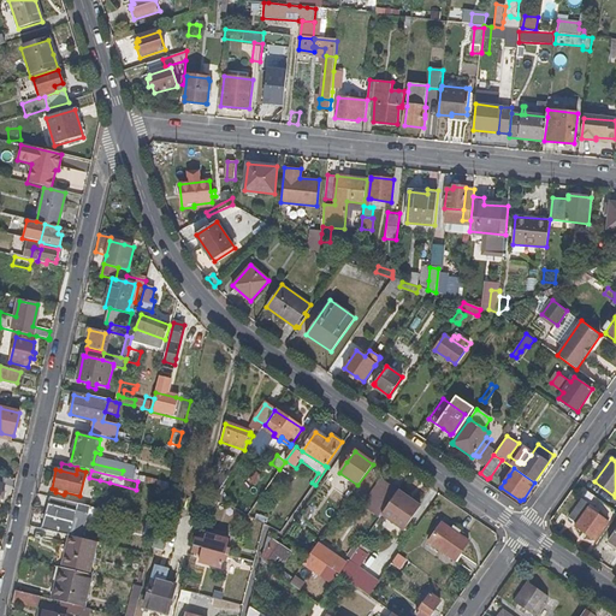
[(107,491),(110,483),(100,480),(99,489),(107,491)]
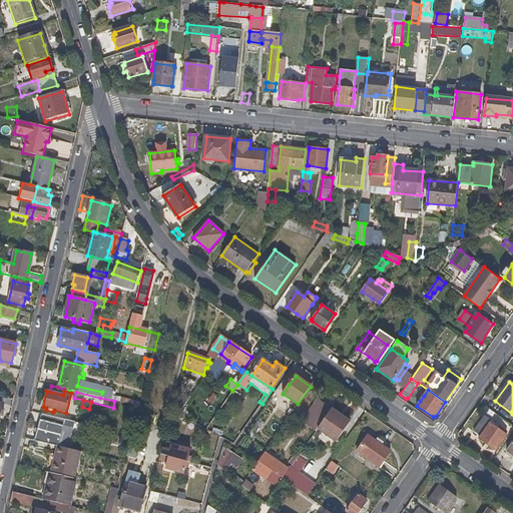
[(310,428),(325,407),(318,402),(303,423),(310,428)]
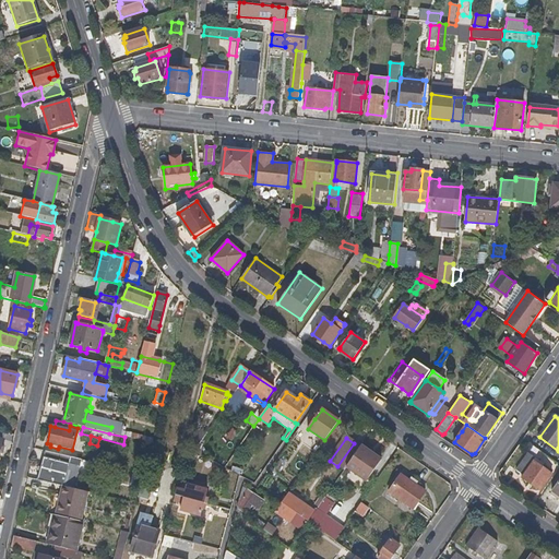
[(194,452),(199,445),(200,444),(190,440),(188,449),(194,452)]
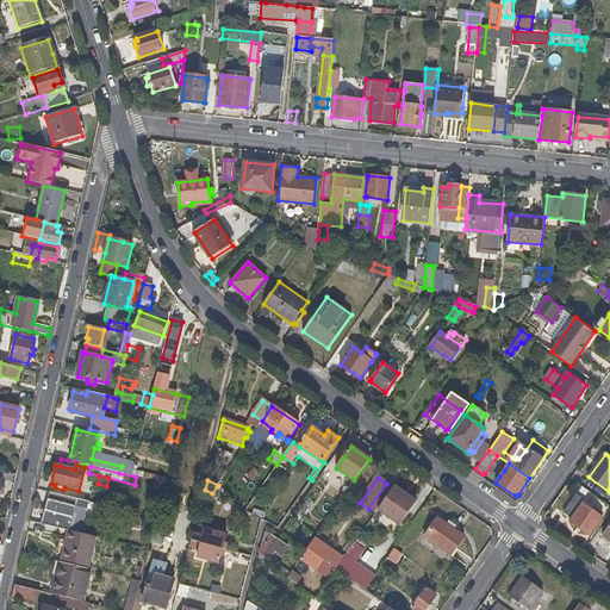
[(380,508),(393,489),(386,484),(368,509),(375,514),(378,511),(380,508)]
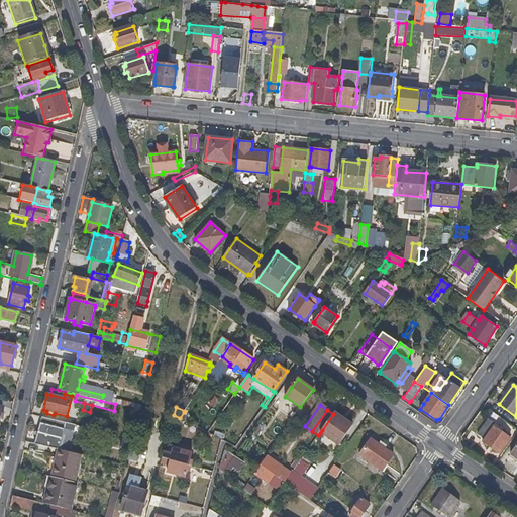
[(186,422),(190,415),(184,412),(180,418),(186,422)]
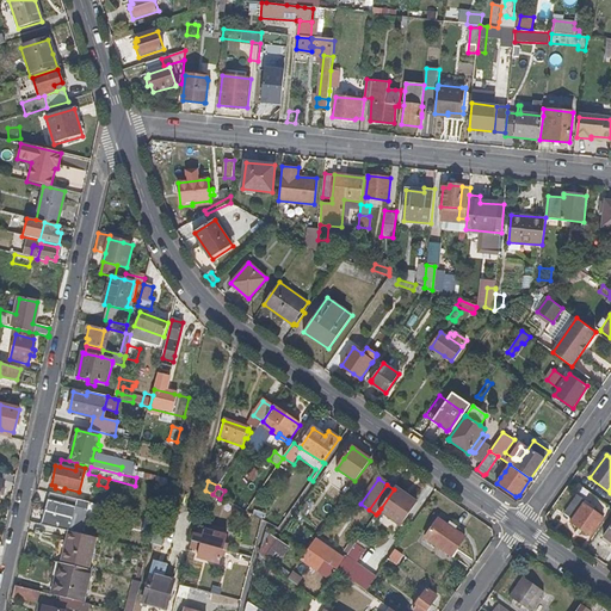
[(402,525),(418,504),(395,488),(394,489),(381,508),(402,525)]
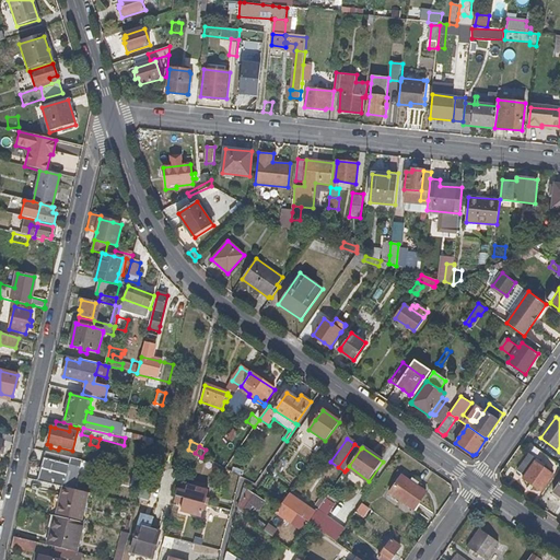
[(553,475),(543,468),(547,463),(529,451),(521,465),(517,468),(516,469),(525,475),(525,476),(523,478),(531,483),(540,491),(553,475)]
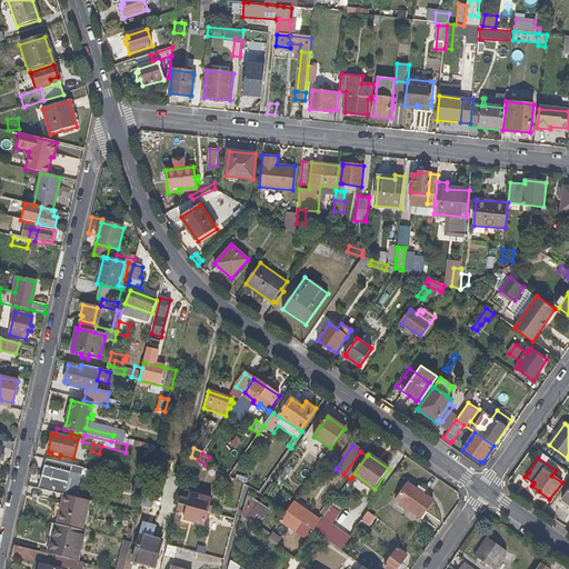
[(66,496),(71,472),(72,466),(46,460),(42,475),(41,479),(39,489),(62,495),(66,496)]
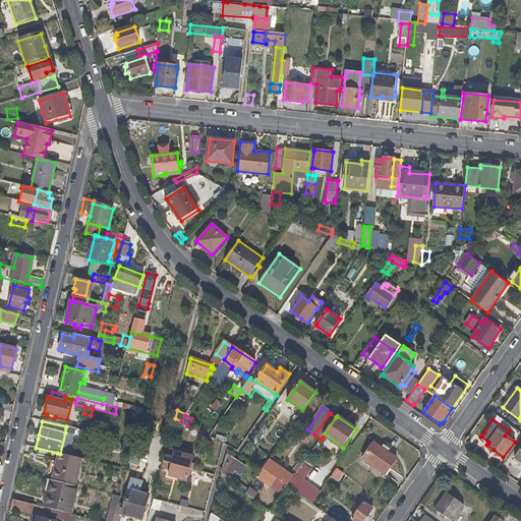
[(261,440),(267,431),(264,428),(256,438),(261,440)]
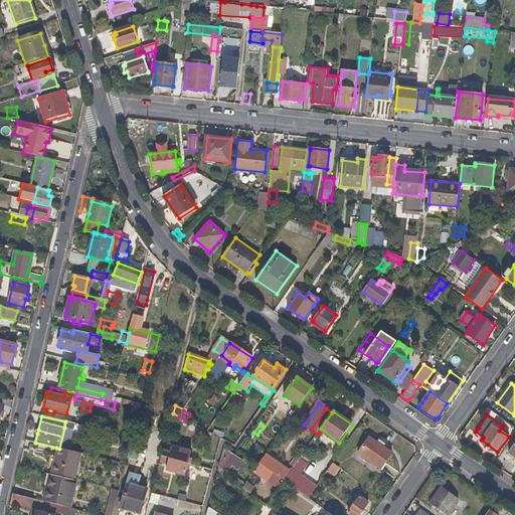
[(339,443),(321,428),(319,432),(337,446),(339,443)]
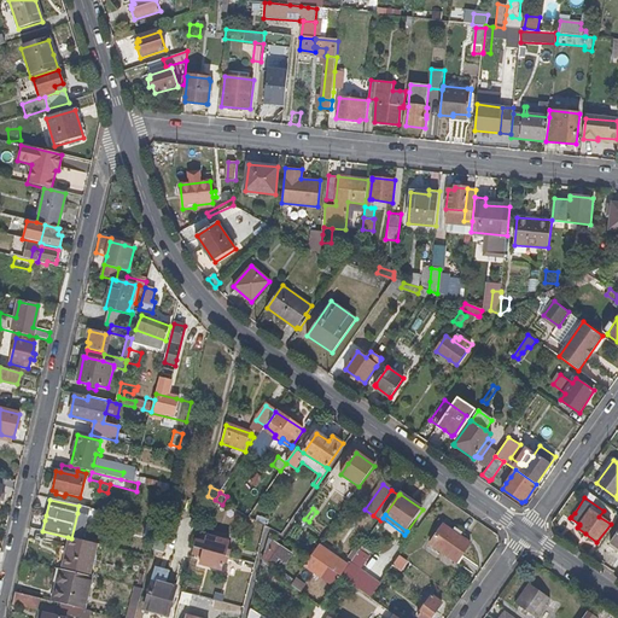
[(455,565),(470,546),(460,538),(454,534),(443,526),(429,547),(455,565)]
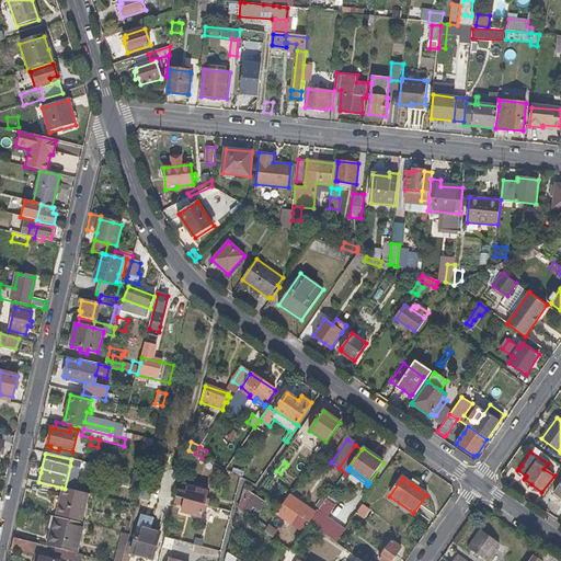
[(204,505),(208,492),(189,487),(186,494),(183,494),(182,500),(204,505)]
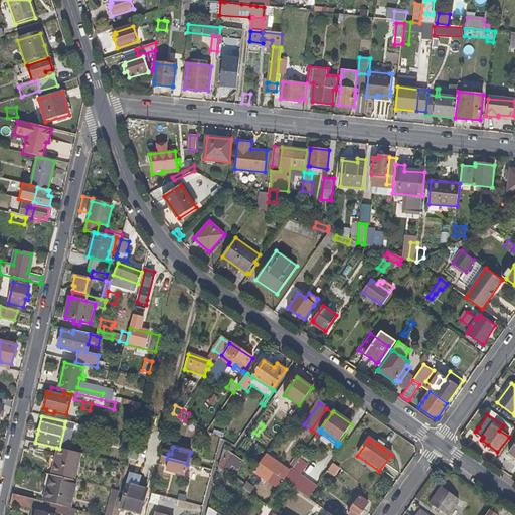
[(74,480),(80,454),(67,451),(59,449),(56,448),(54,458),(57,459),(53,476),(74,480)]
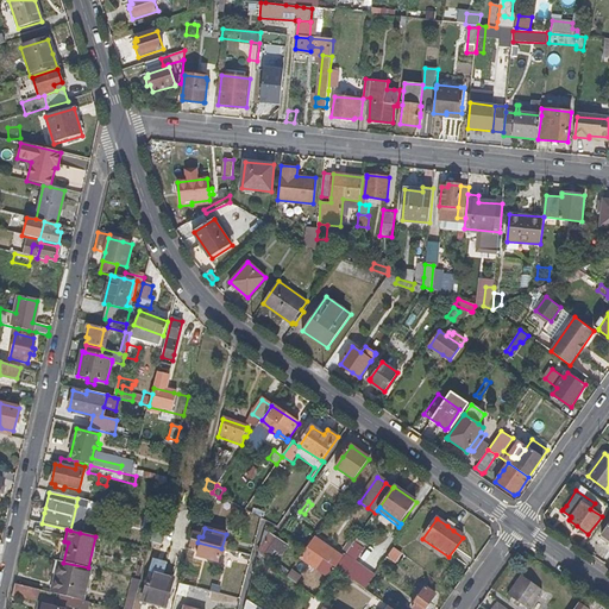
[(287,546),(270,535),(264,532),(259,552),(269,558),(275,551),(281,556),(287,546)]
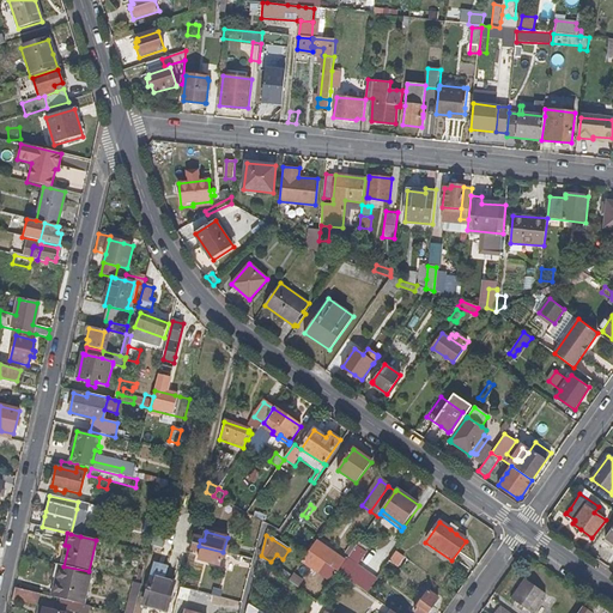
[(345,562),(316,541),(309,551),(317,557),(325,563),(338,572),(345,562)]
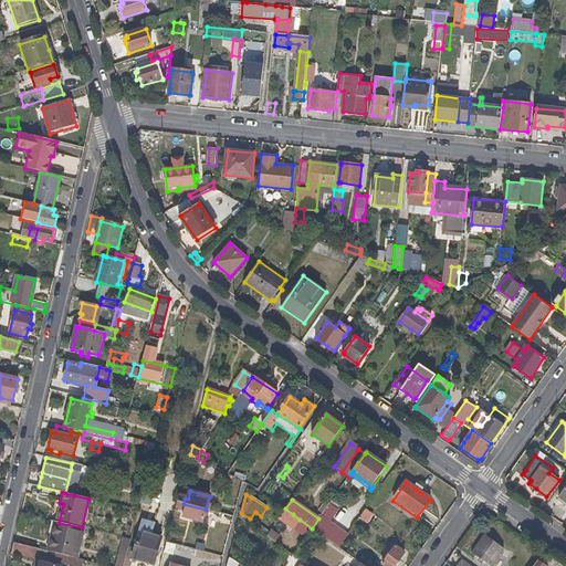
[(202,524),(206,510),(184,504),(181,511),(185,511),(182,519),(202,524)]
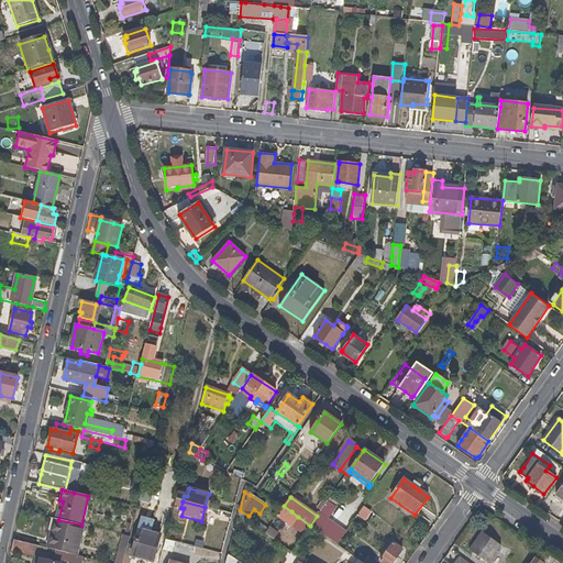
[(285,521),(291,511),(284,506),(277,516),(285,521)]
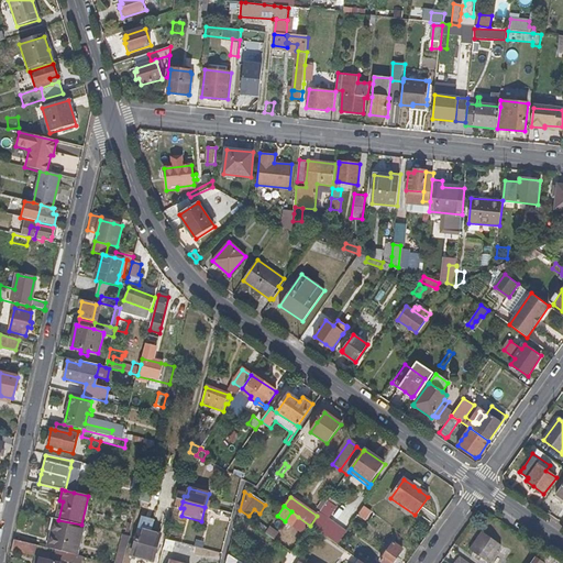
[(365,520),(371,511),(364,507),(357,516),(362,519),(363,519),(365,520)]
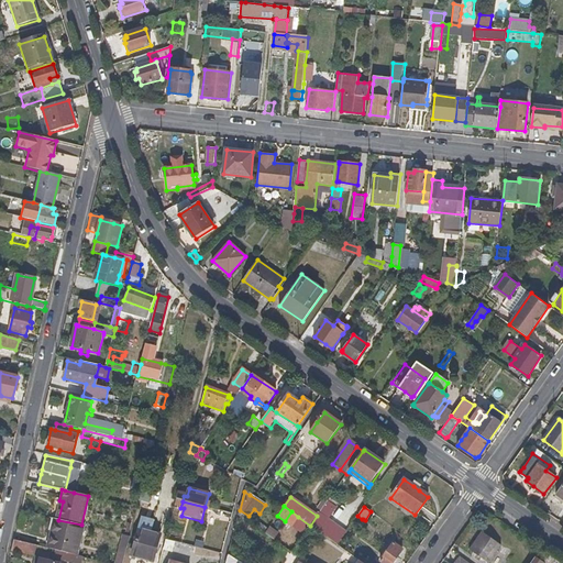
[(291,527),(298,517),(291,511),(285,521),(291,527)]
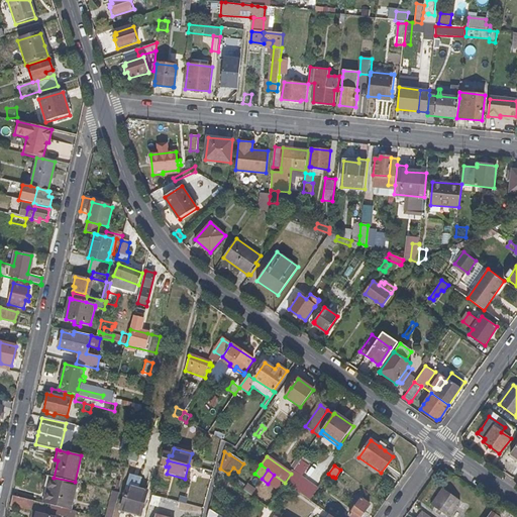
[(316,492),(291,474),(285,483),(301,494),(310,500),(316,492)]
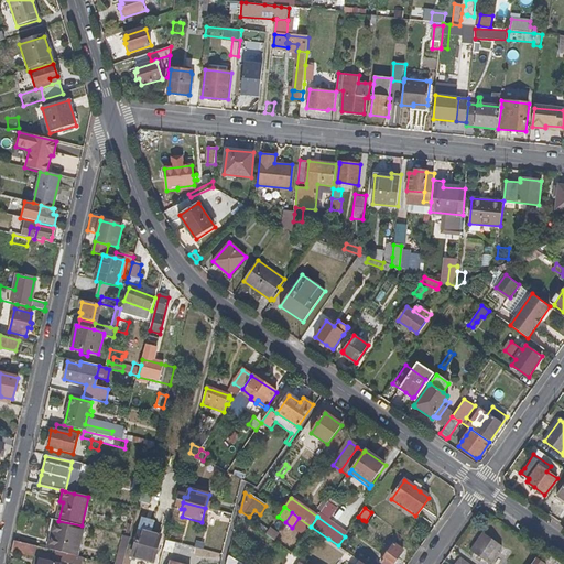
[(77,555),(80,541),(84,527),(82,525),(58,521),(55,520),(47,549),(77,555)]
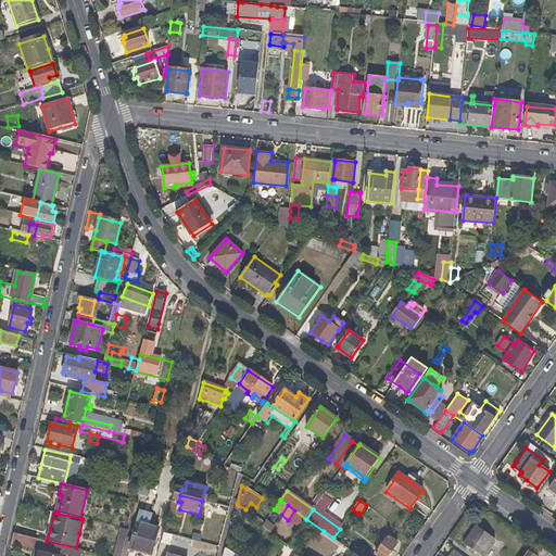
[(152,555),(159,529),(138,523),(131,550),(152,555)]
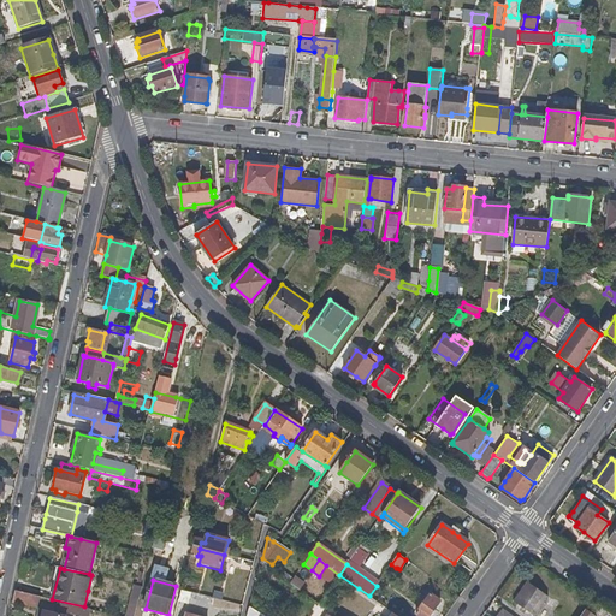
[(532,615),(534,615),(548,598),(527,582),(513,602),(532,615)]
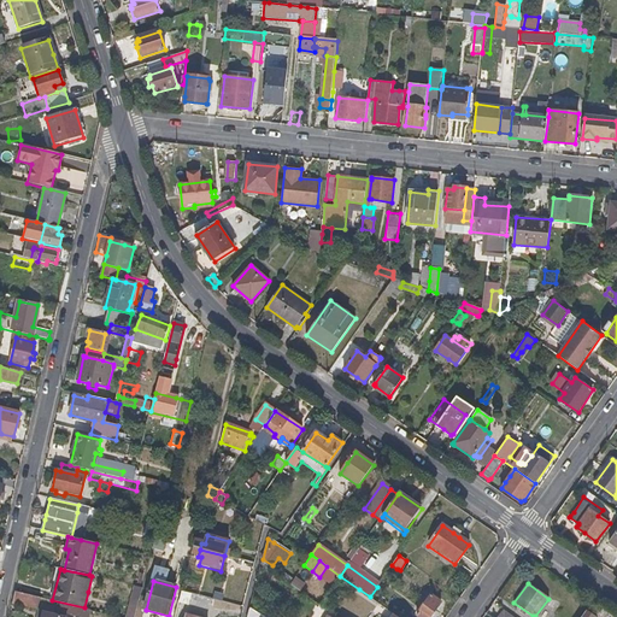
[(365,604),(370,597),(359,589),(354,597),(365,604)]
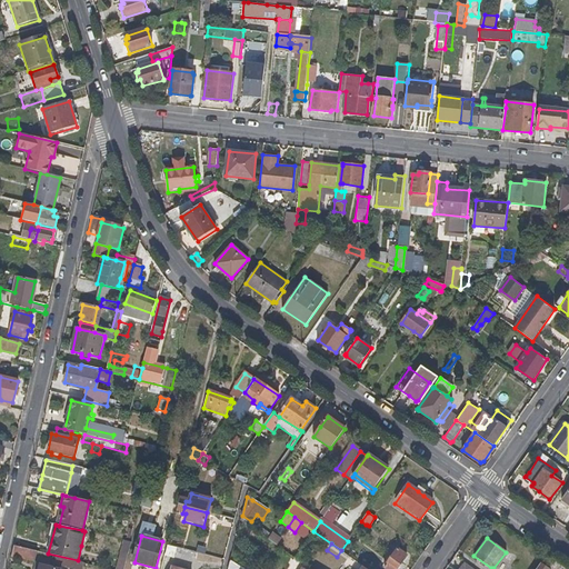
[(35,562),(37,551),(17,547),(13,546),(11,556),(35,562)]
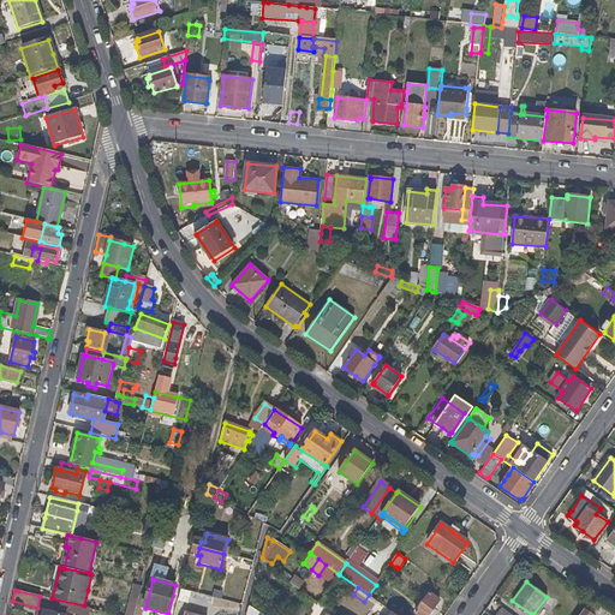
[(195,602),(197,593),(181,590),(179,598),(195,602)]
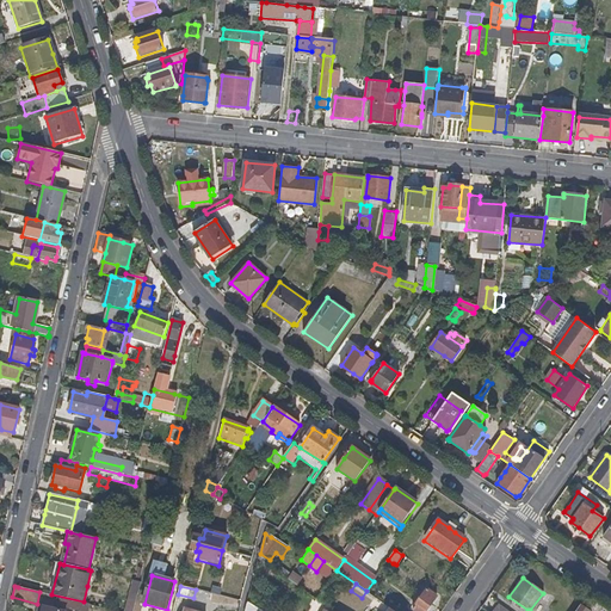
[(414,610),(426,610),(437,598),(426,590),(413,610),(414,610)]
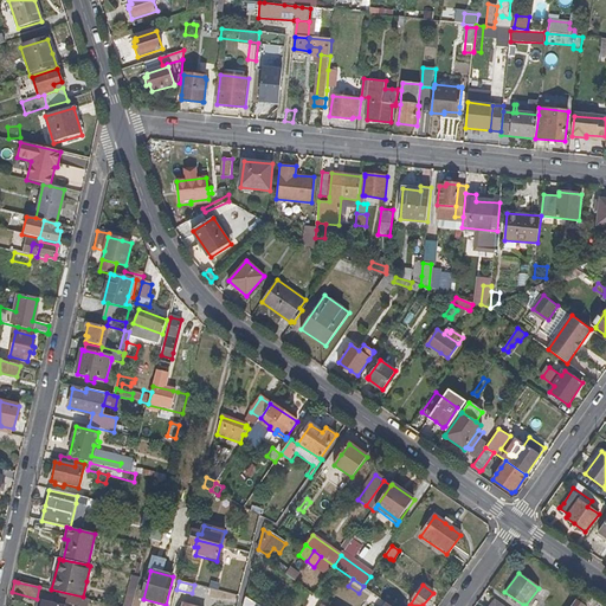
[(75,605),(77,597),(62,593),(59,601),(75,605)]
